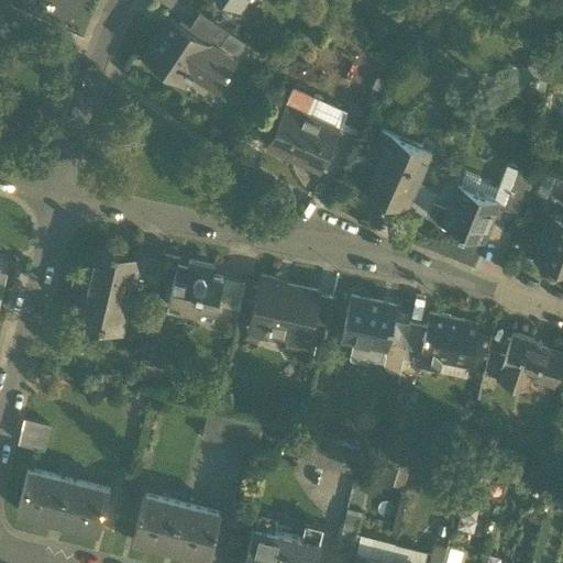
[(213,40),(220,44),(221,43),(230,31),(203,13),(195,26),(213,40)]
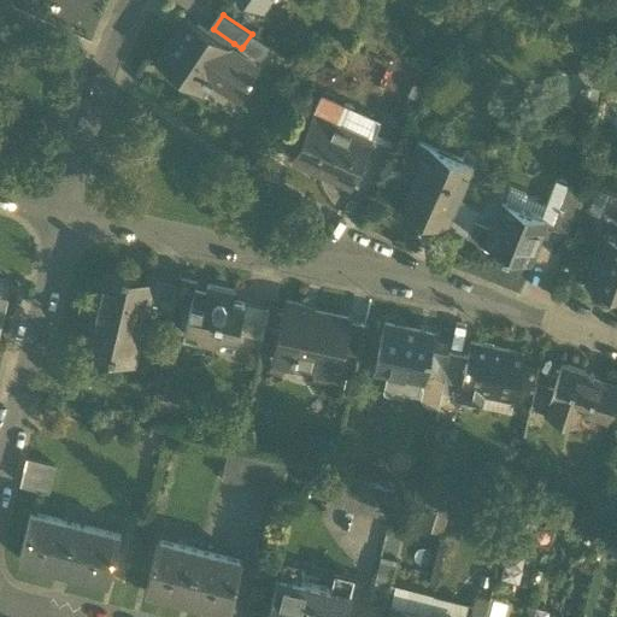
[(157,62),(201,93),(207,83),(211,77),(210,77),(212,72),(238,89),(244,81),(245,81),(248,77),(250,77),(252,75),(250,74),(256,65),(230,48),(231,48),(210,34),(187,18),(157,62)]
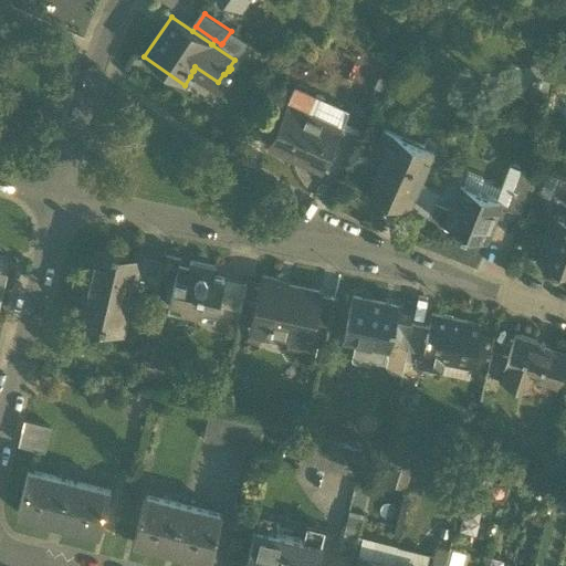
[(192,31),(212,44),(215,40),(196,27),(192,31)]
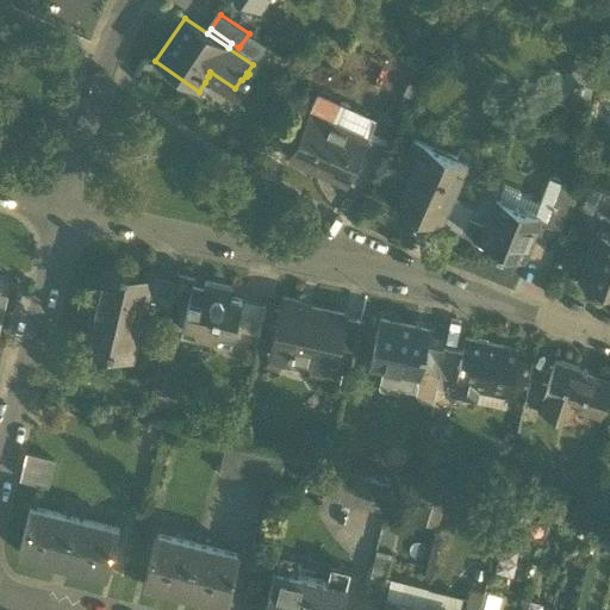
[(240,47),(256,57),(265,44),(249,33),(240,47)]
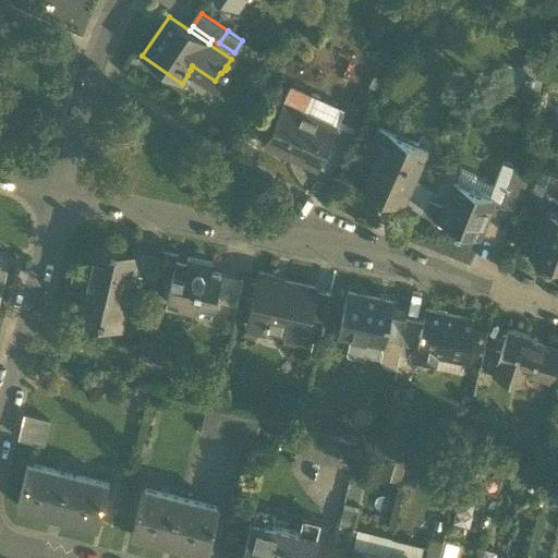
[(209,89),(215,81),(192,65),(190,70),(191,70),(187,75),(209,89)]
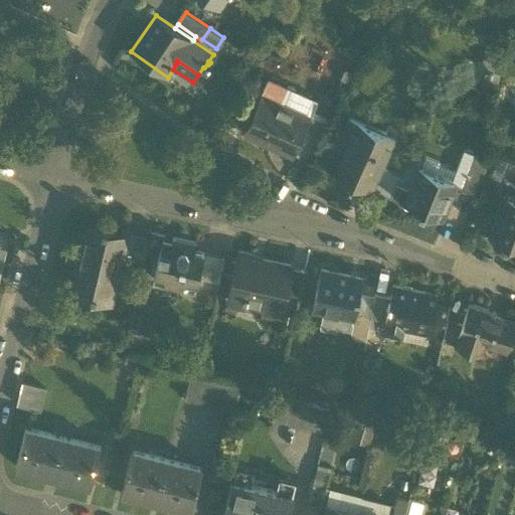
[(267,80),(261,96),(311,118),(317,103),(267,80)]
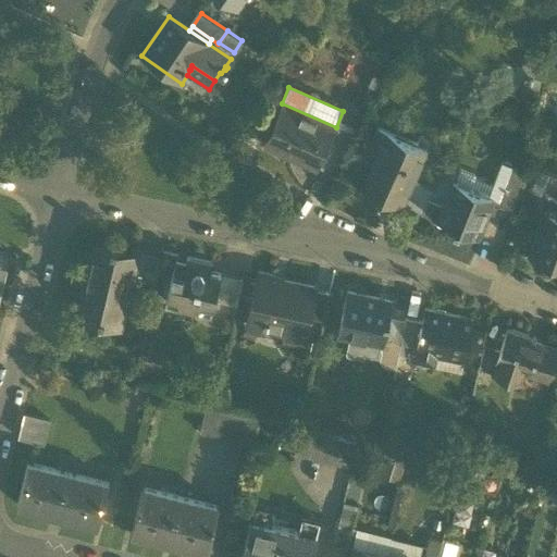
[(320,164),(336,127),(282,103),(263,145),(295,158),(297,155),(320,164)]
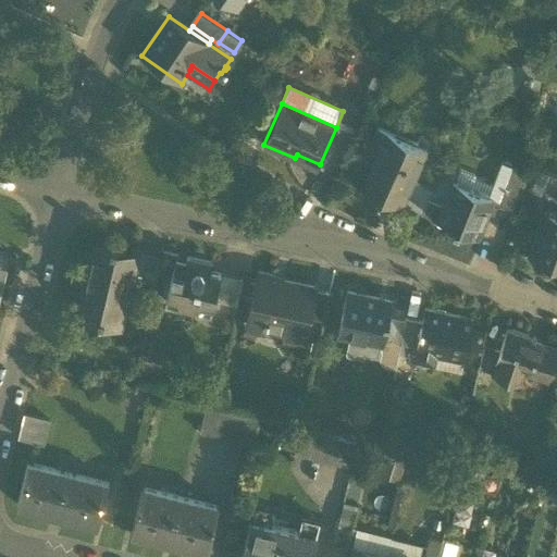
[(320,164),(335,171),(354,134),(336,127),(320,164)]
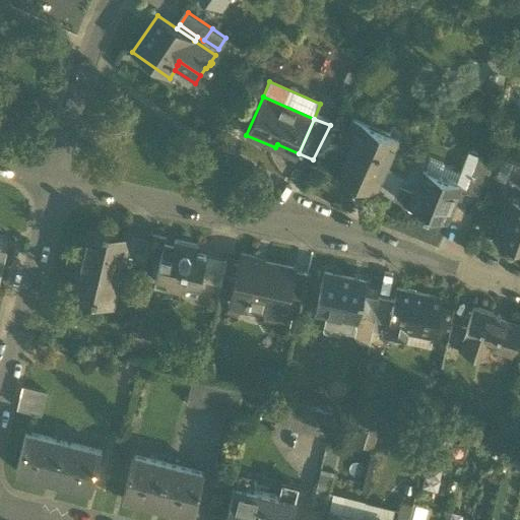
[(337,176),(375,192),(376,191),(385,169),(394,149),(384,144),(388,134),(352,119),(344,138),(360,145),(352,160),(345,157),(337,176)]
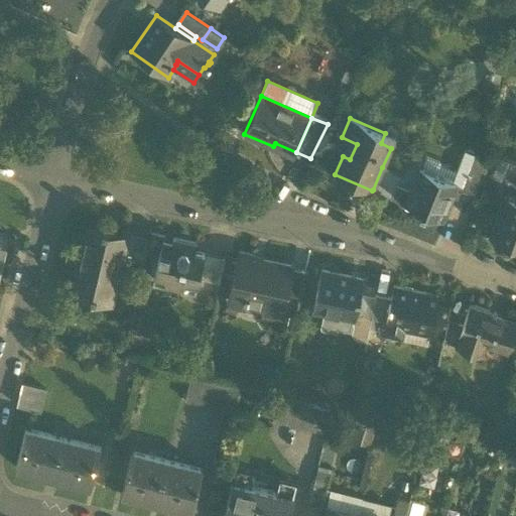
[(395,138),(385,133),(381,143),(391,148),(395,138)]
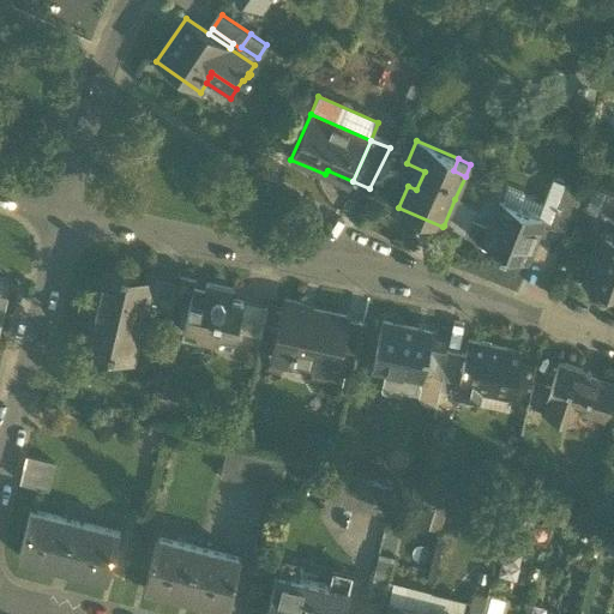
[(350,186),(353,181),(327,170),(325,174),(350,186)]
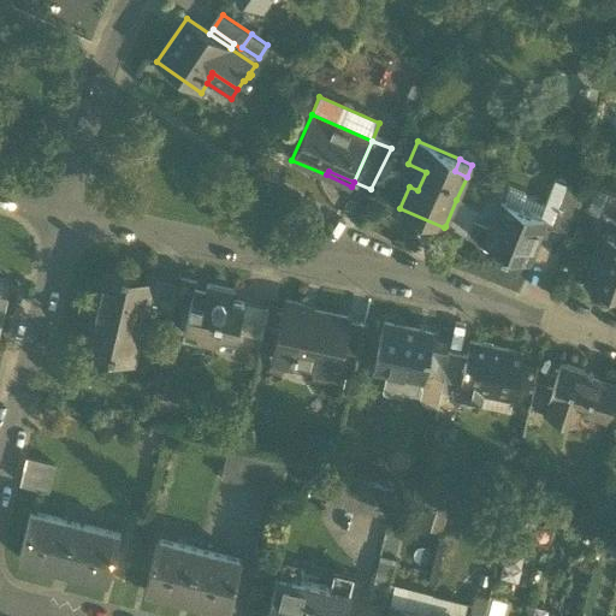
[(545,221),(569,230),(579,188),(555,179),(540,217),(546,219),(545,221)]
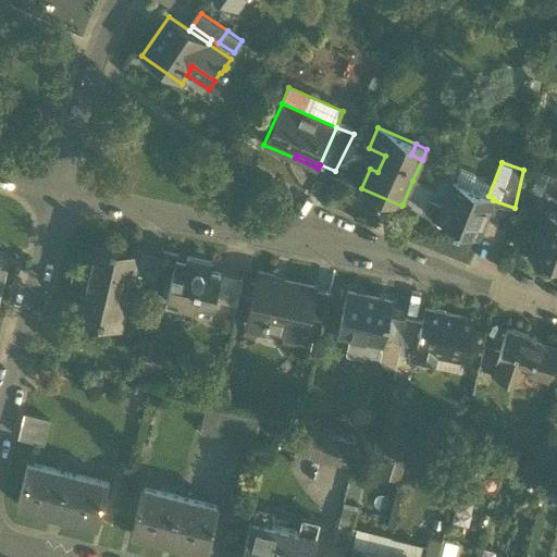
[(529,190),(541,195),(548,178),(536,173),(529,190)]
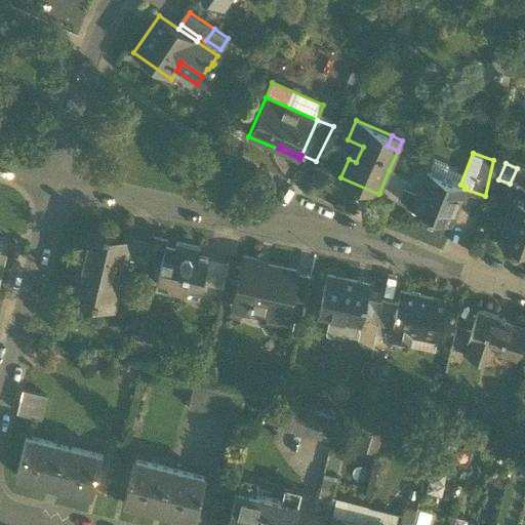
[(379,193),(398,201),(407,178),(389,170),(379,193)]
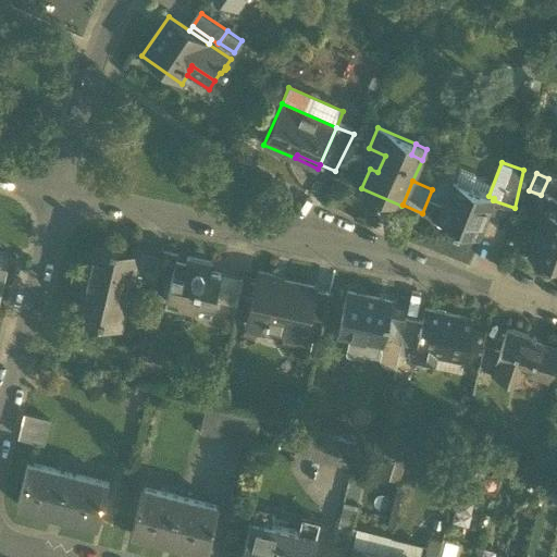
[(459,230),(480,237),(493,200),(494,198),(489,196),(453,183),(438,221),(455,226),(454,229),(458,231),(459,230)]
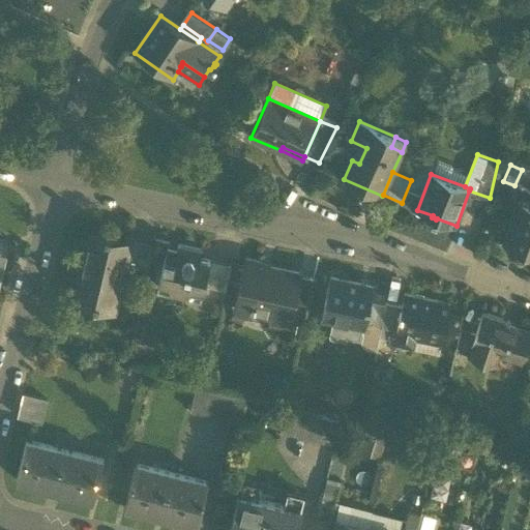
[(505,243),(529,251),(529,212),(517,208),(505,243)]
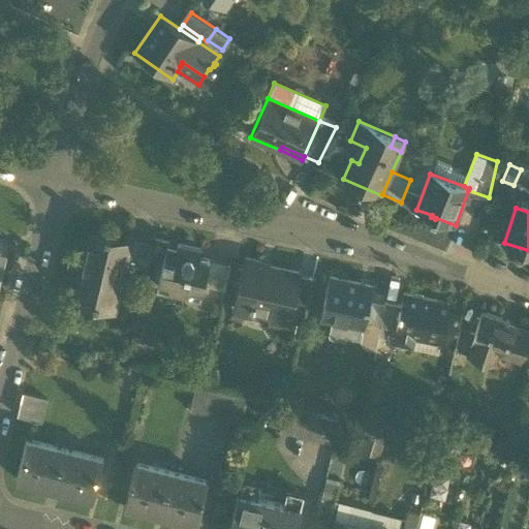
[(111,311),(113,312),(125,262),(130,241),(127,240),(111,237),(111,235),(104,232),(104,235),(89,231),(72,302),(74,302),(76,297),(92,301),(92,304),(97,305),(98,302),(112,305),(111,311)]
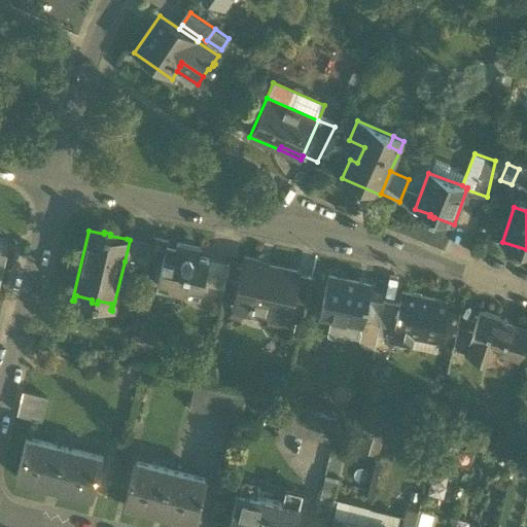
[(125,261),(148,267),(153,242),(128,236),(127,239),(130,240),(125,261)]
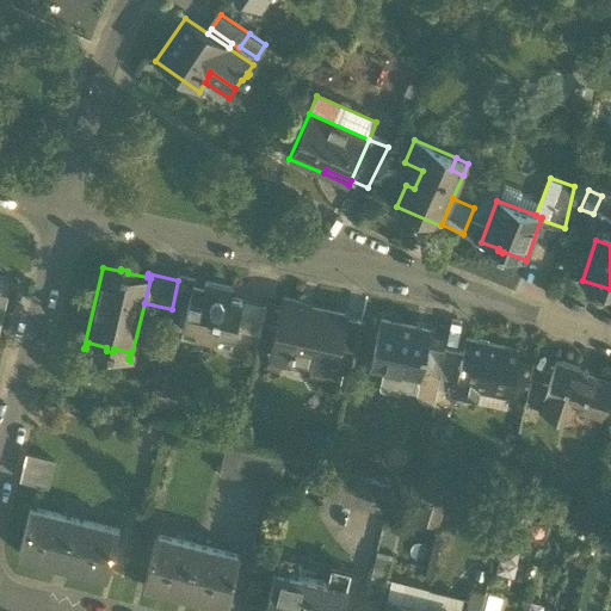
[(193,339),(213,344),(215,338),(230,343),(234,328),(241,300),(229,297),(232,289),(204,282),(203,287),(202,291),(190,289),(180,331),(195,334),(193,339)]
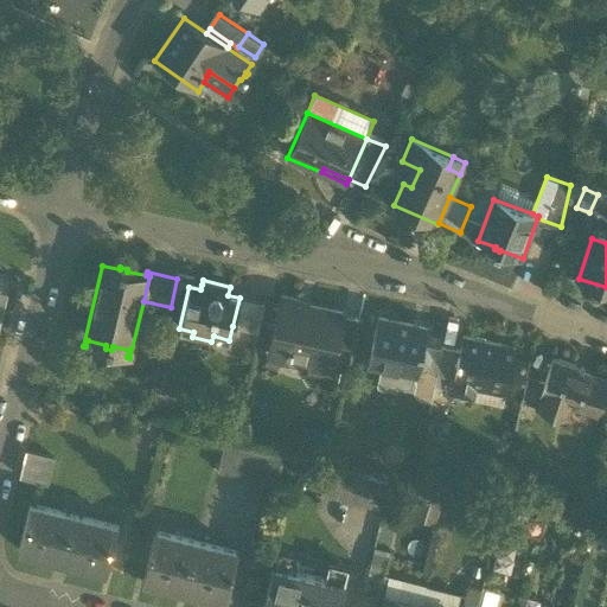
[(289,351),(310,360),(321,359),(326,349),(327,343),(336,345),(343,314),(343,313),(299,304),(300,300),(281,295),(267,351),(279,353),(289,351)]
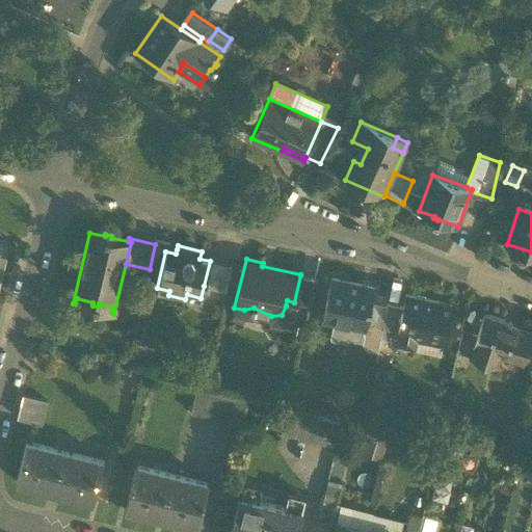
[(204,286),(225,291),(231,266),(210,261),(204,286)]
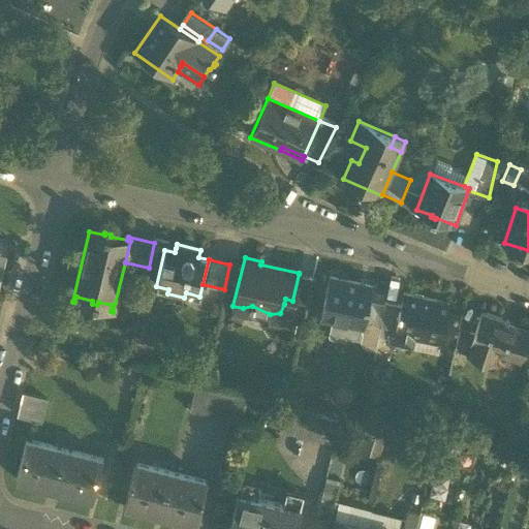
[(297,302),(307,304),(312,277),(299,274),(292,301),(297,302)]
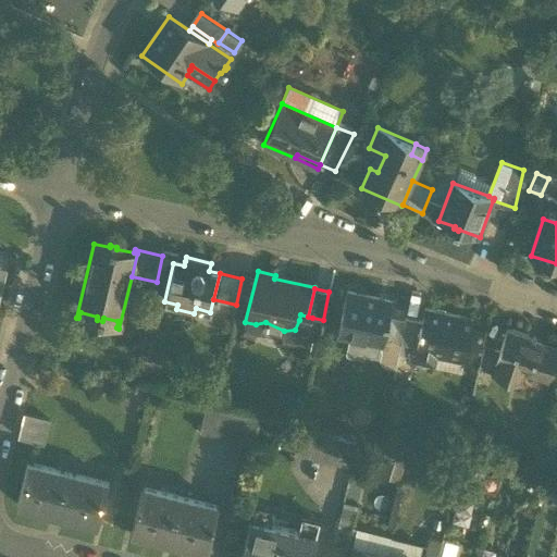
[(380,343),(383,344),(383,342),(388,318),(392,301),(348,291),(338,333),(348,335),(380,343)]
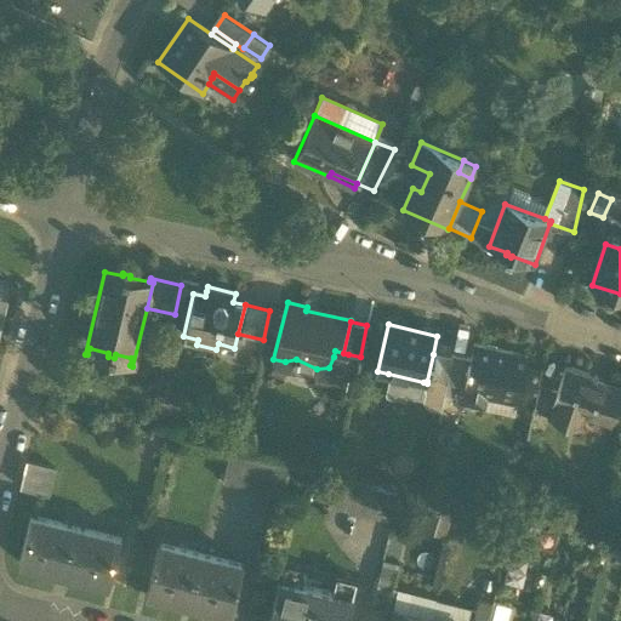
[(466,386),(468,387),(486,391),(519,398),(529,353),(525,352),(525,354),(512,352),(513,351),(510,349),(510,352),(477,345),(474,343),(471,359),(466,386)]
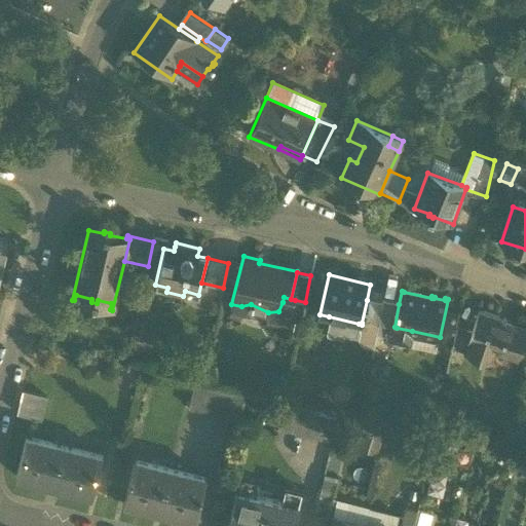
[(241,306),(231,304),(230,312),(249,316),(250,313),(267,316),(266,322),(289,327),(295,300),(291,299),(284,297),(283,302),(278,311),(268,312),(251,304),(241,306)]
